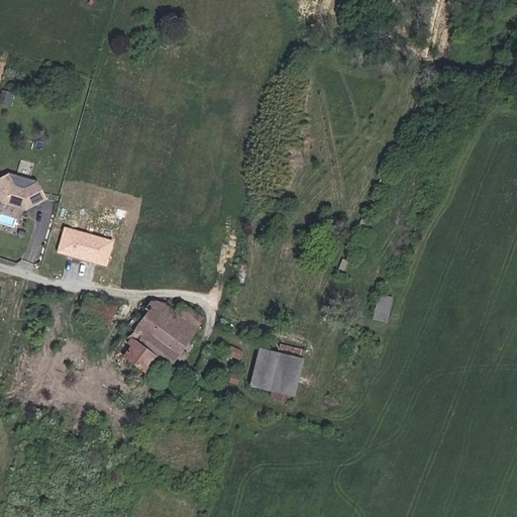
[(419,101),(414,111),(419,114),(424,104),(419,101)]
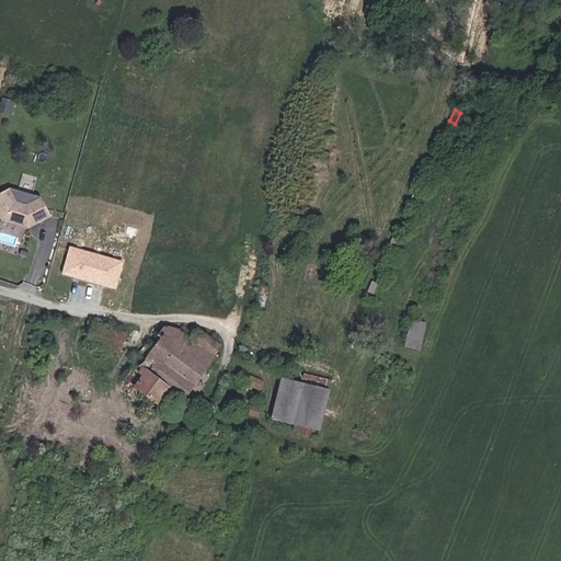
[(434,153),(428,163),(435,165),(439,156),(434,153)]
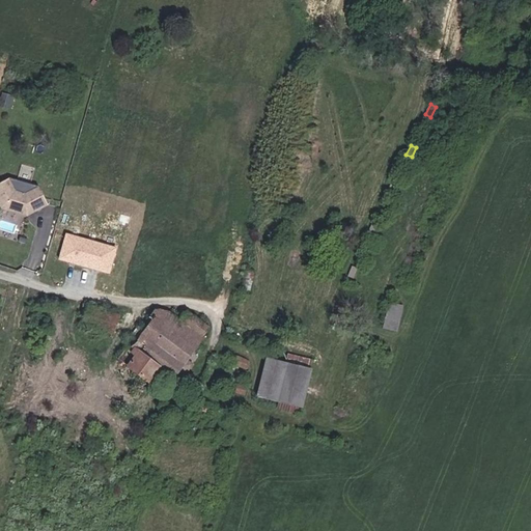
[(49,203),(39,186),(27,192),(18,190),(11,177),(0,183),(0,199),(3,206),(9,208),(10,205),(24,210),(23,213),(28,215),(49,203)]
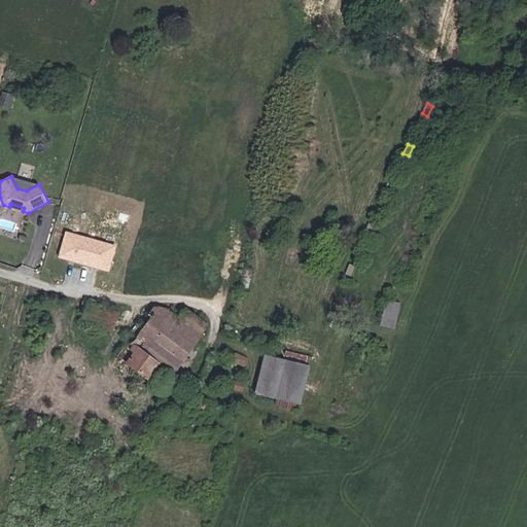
[(390,180),(385,190),(391,192),(395,182),(390,180)]
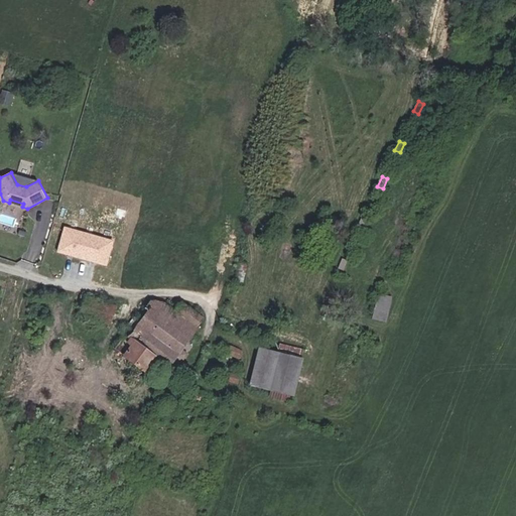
[(364,219),(359,230),(363,231),(368,221),(364,219)]
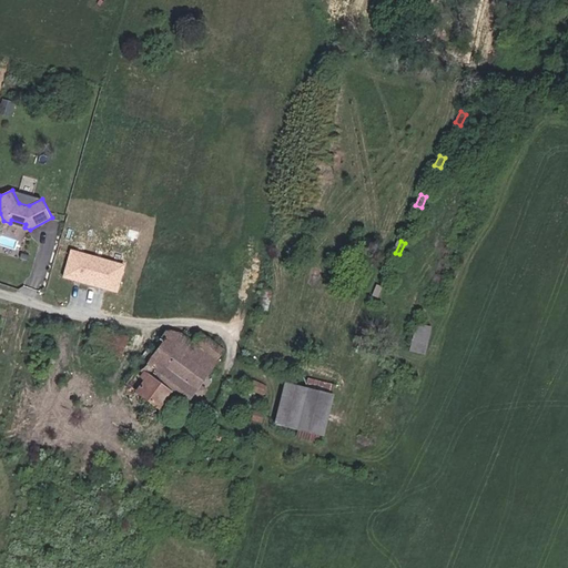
[(118,292),(125,263),(70,247),(62,276),(118,292)]
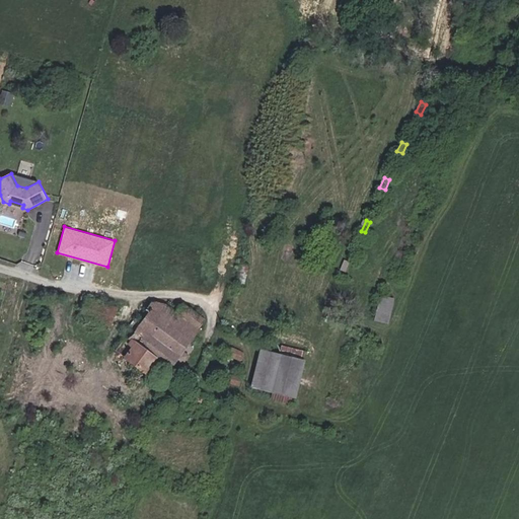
[(347,262),(342,272),(347,275),(352,265),(347,262)]
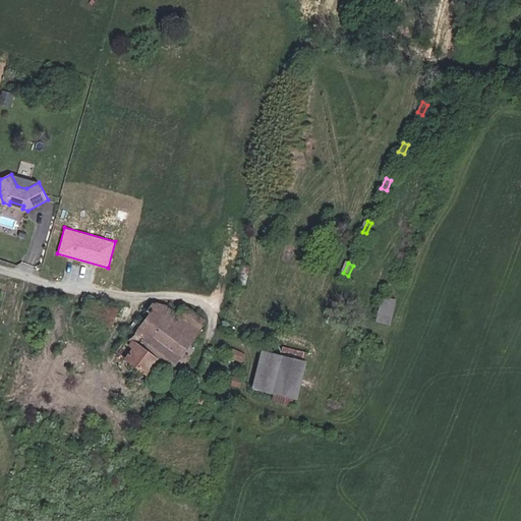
[(242,268),(240,284),(247,285),(250,270),(242,268)]
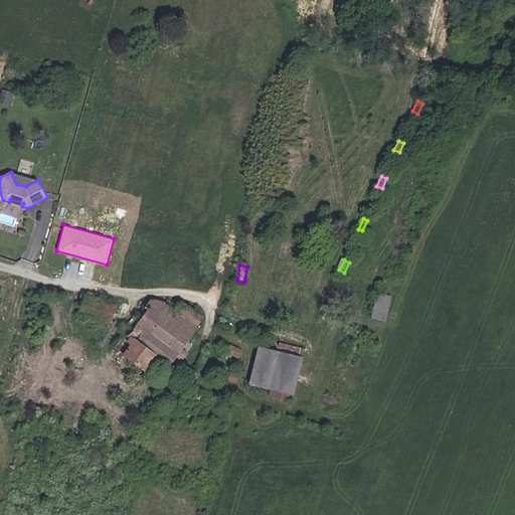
[(380,295),(372,319),(385,323),(391,299),(380,295)]
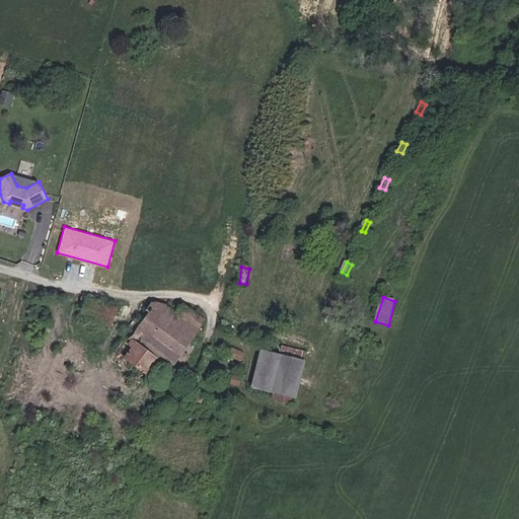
[(117,310),(86,298),(80,315),(110,326),(117,310)]
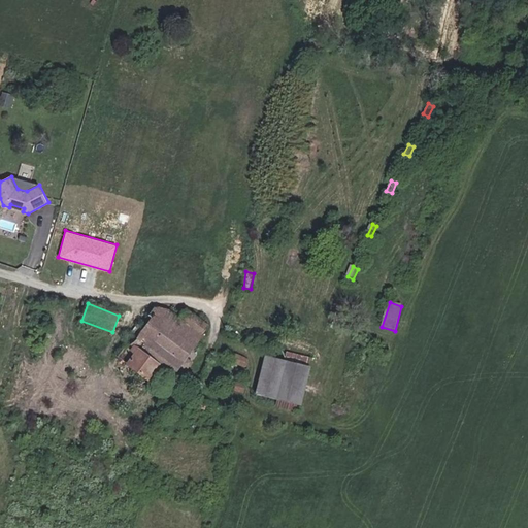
[(172,311),(156,305),(149,316),(152,318),(165,327),(173,332),(183,319),(177,316),(172,311)]
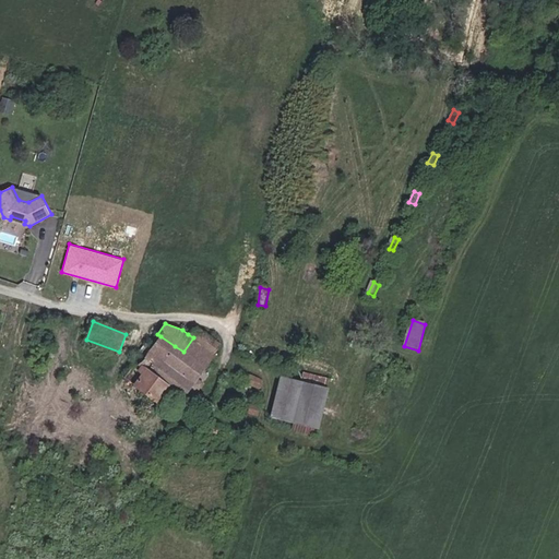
[(186,390),(191,395),(200,383),(197,382),(201,377),(198,375),(219,343),(194,326),(188,334),(193,337),(183,352),(175,346),(154,375),(167,383),(182,394),(186,390)]
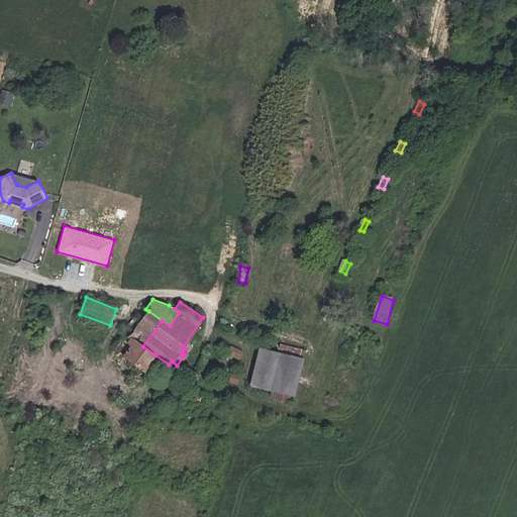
[(148,311),(145,309),(123,339),(130,343),(132,340),(129,338),(148,311)]
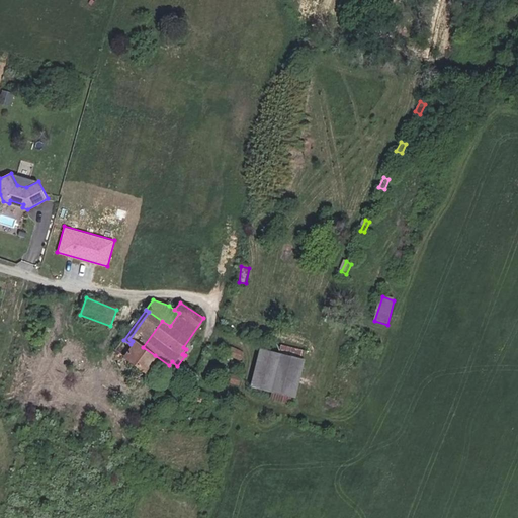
[(133,341),(131,344),(123,340),(116,351),(145,371),(155,355),(143,347),(162,321),(149,312),(130,339),(133,341)]
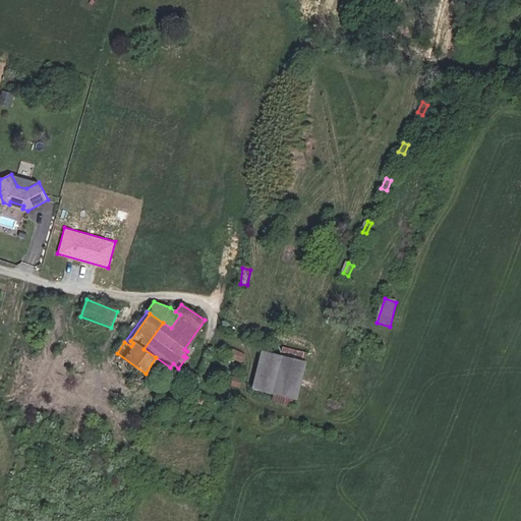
[(234,350),(226,347),(223,354),(230,357),(234,350)]
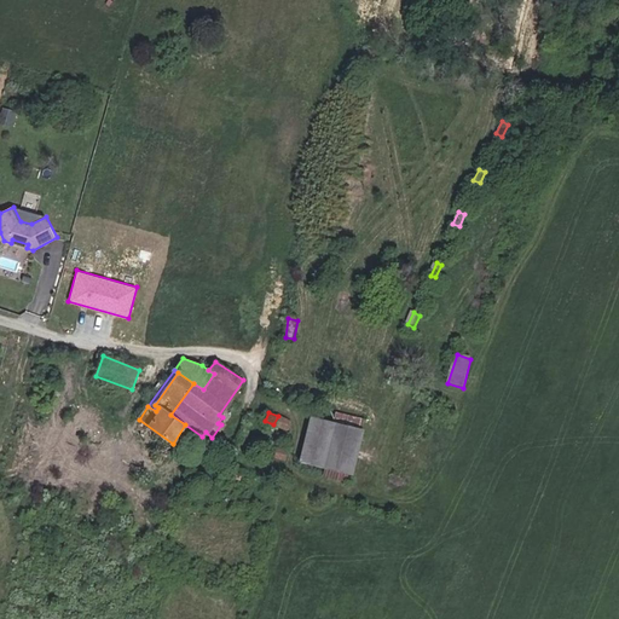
[(362,429),(364,420),(357,417),(337,412),(335,422),(362,429)]
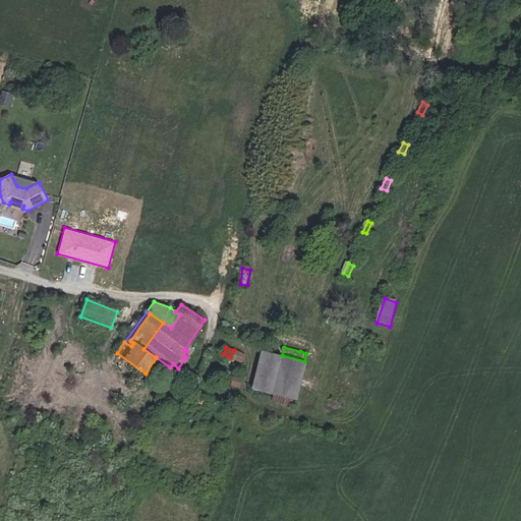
[(245,356),(234,350),(230,357),(241,362),(245,356)]
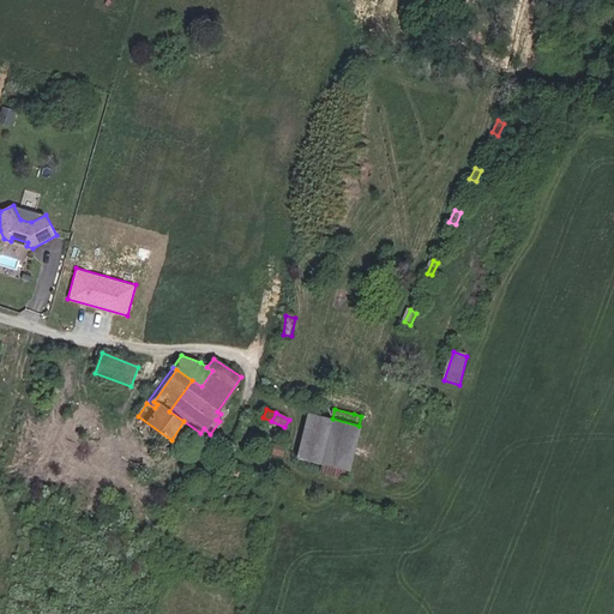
[(309,414),(298,457),(350,471),(362,427),(359,426),(332,419),(309,414)]
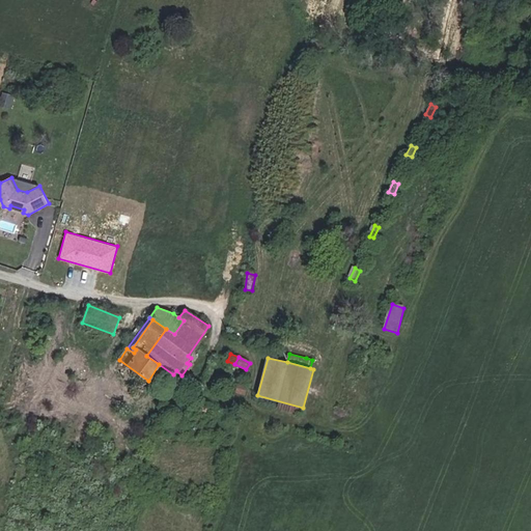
[(240,383),(235,394),(244,396),(247,385),(240,383)]
